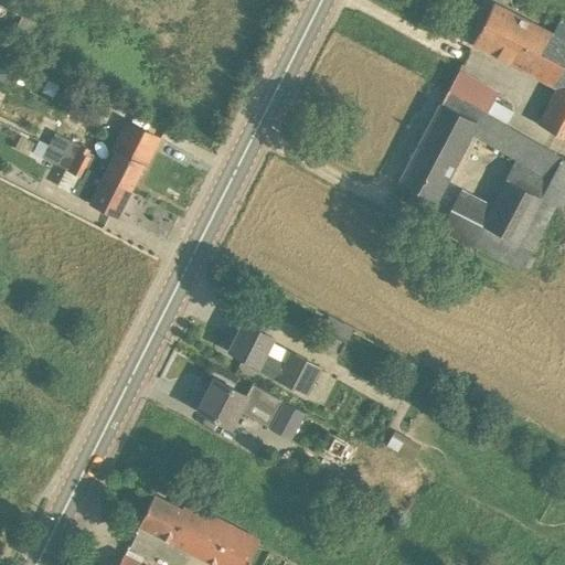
[(564,139),(564,20),(561,18),(552,34),(492,4),(471,44),(558,88),(540,125),(564,139)]
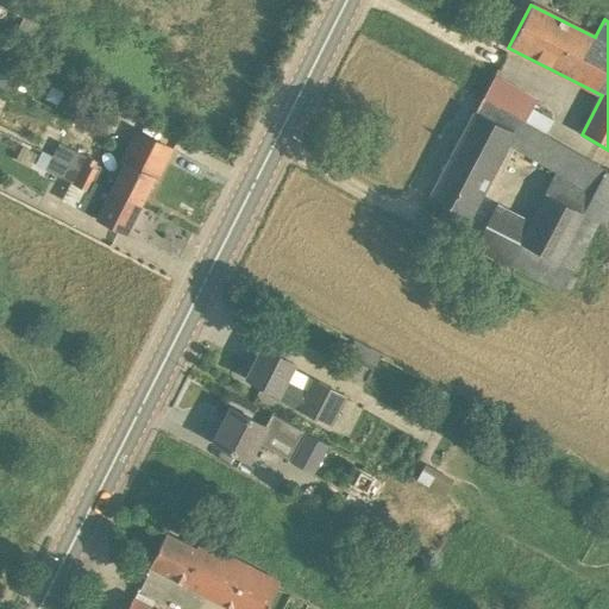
[(0,6),(0,33),(30,49),(41,29),(0,6)]
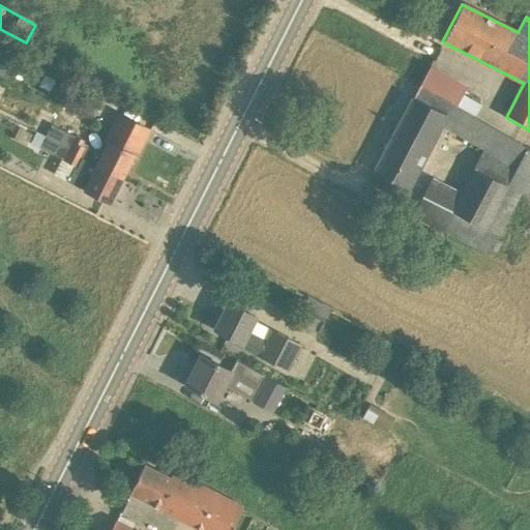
[(0,75),(9,81),(19,64),(0,54),(0,75)]
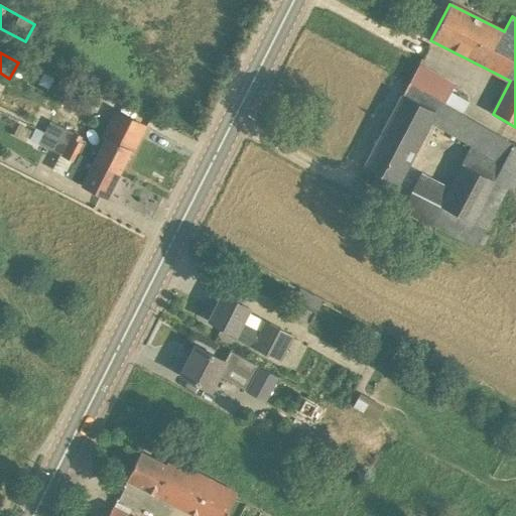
[(443,105),(408,85),(364,168),(396,184),(428,122),(469,146),(502,165),(493,182),(459,165),(447,187),(419,173),(403,207),(406,208),(404,213),(476,249),(507,189),(513,192),(515,185),(515,148),(512,146),(512,144),(443,105)]
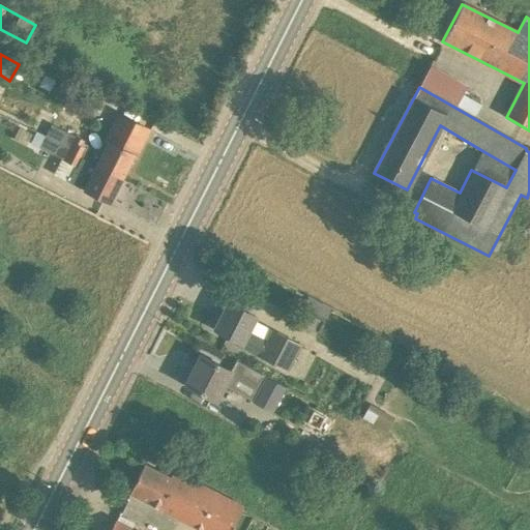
[(455,108),(474,118),(481,106),(463,95),(455,108)]
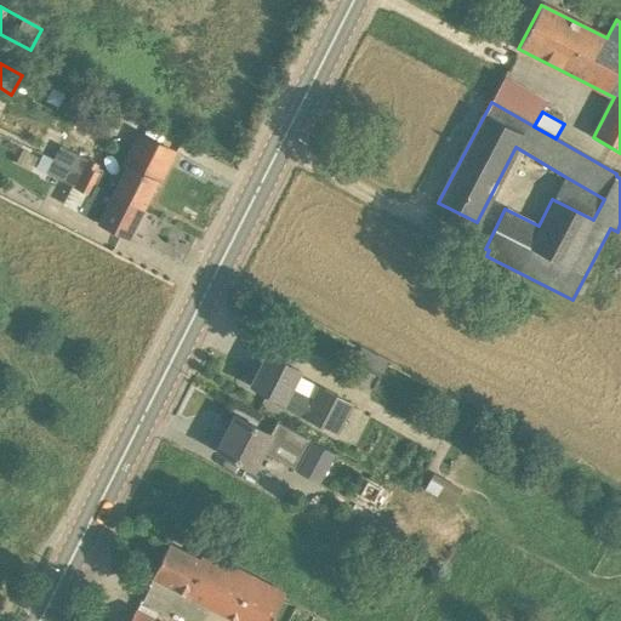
[(127,167),(157,182),(160,184),(176,153),(140,135),(124,166),(127,167)]
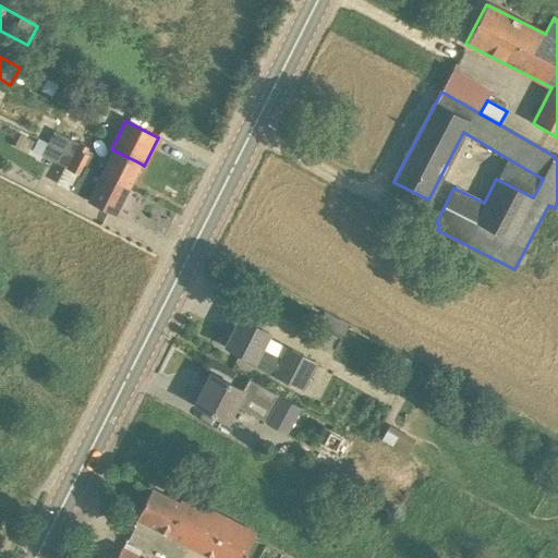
[(41,157),(53,164),(67,137),(55,131),(41,157)]
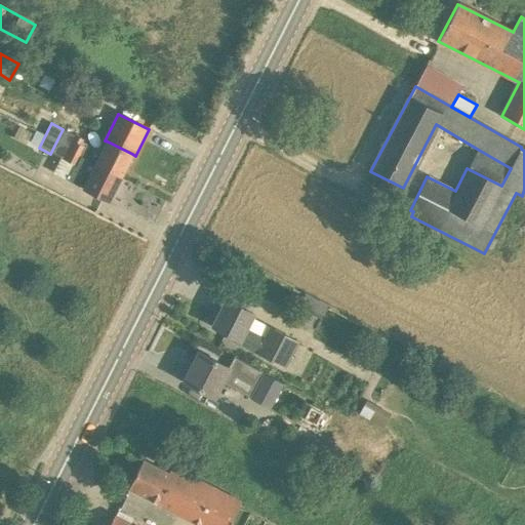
[(63,129),(50,154),(75,166),(68,180),(109,201),(121,176),(67,149),(74,135),(63,129)]
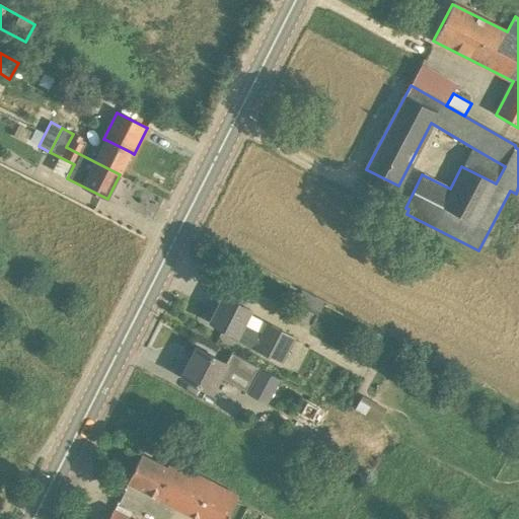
[(66,147),(120,174),(131,152),(106,140),(100,152),(85,144),(84,146),(79,143),(82,138),(73,134),(66,147)]
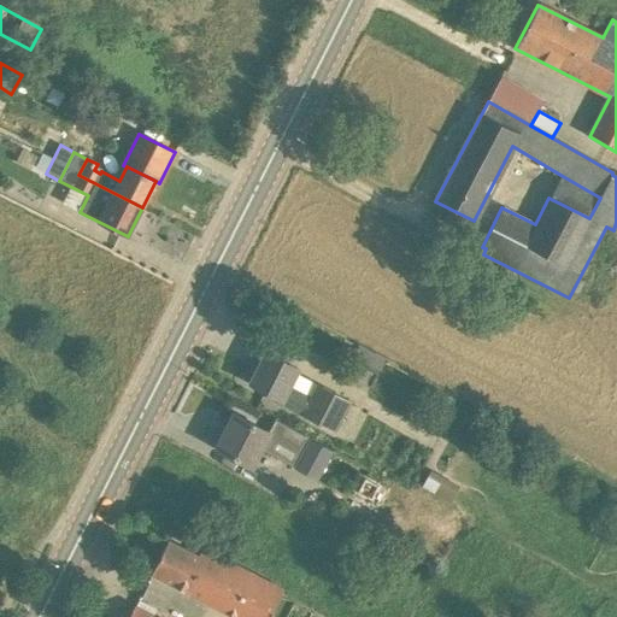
[(334,432),(350,401),(297,374),(299,369),(265,352),(263,356),(260,356),(256,364),(258,366),(248,383),(265,392),(264,395),(334,432)]
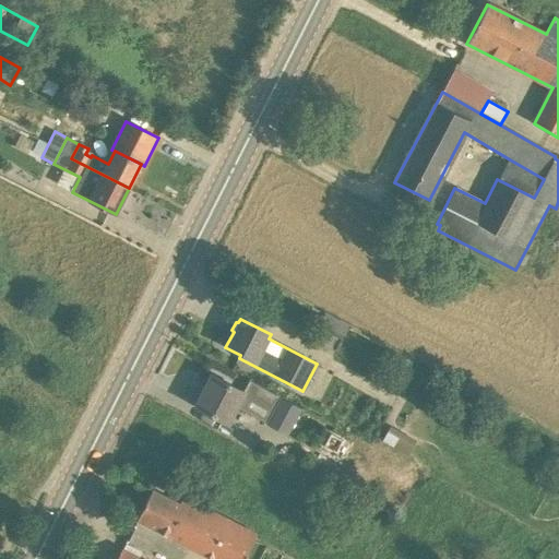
[(404,375),(412,361),(400,356),(393,369),(404,375)]
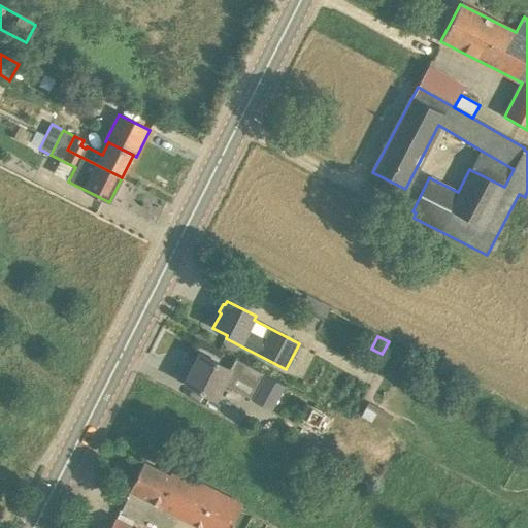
[(224,385),(252,399),(265,374),(234,358),(229,369),(200,354),(185,384),(216,400),(224,385)]
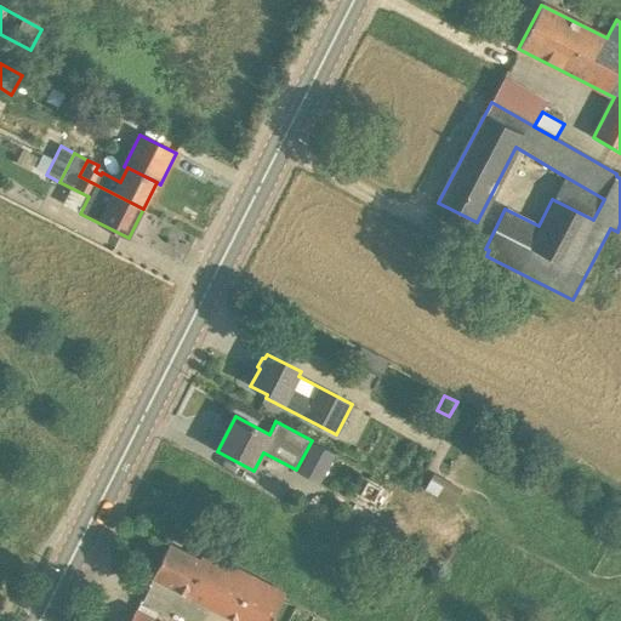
[(371,508),(382,491),(366,482),(357,500),(371,508)]
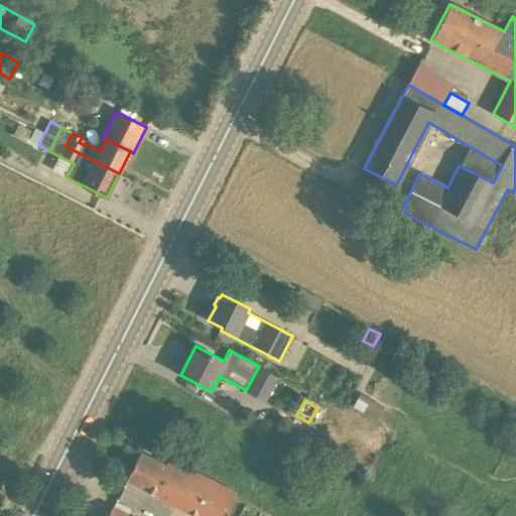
[(165,466),(140,453),(127,480),(197,515),(226,515),(238,493),(169,459),(165,466)]
